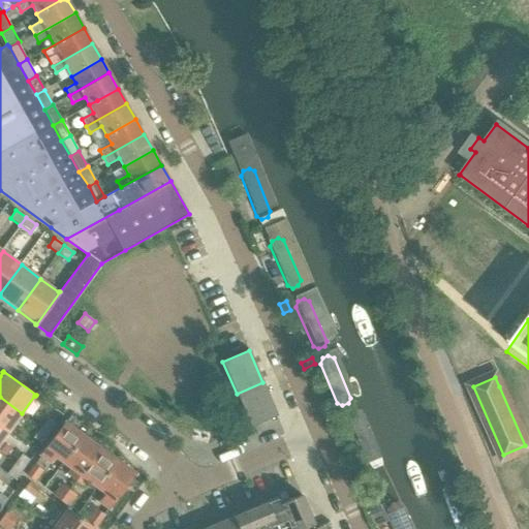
[(262,382),(237,394),(250,426),(277,414),(262,382)]
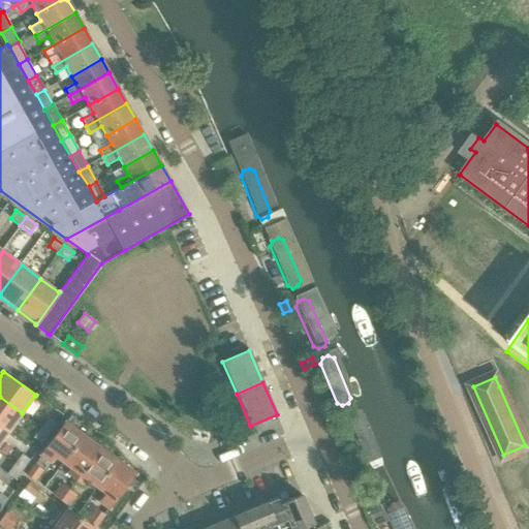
[(0,397),(0,425),(8,431),(22,413),(0,397)]
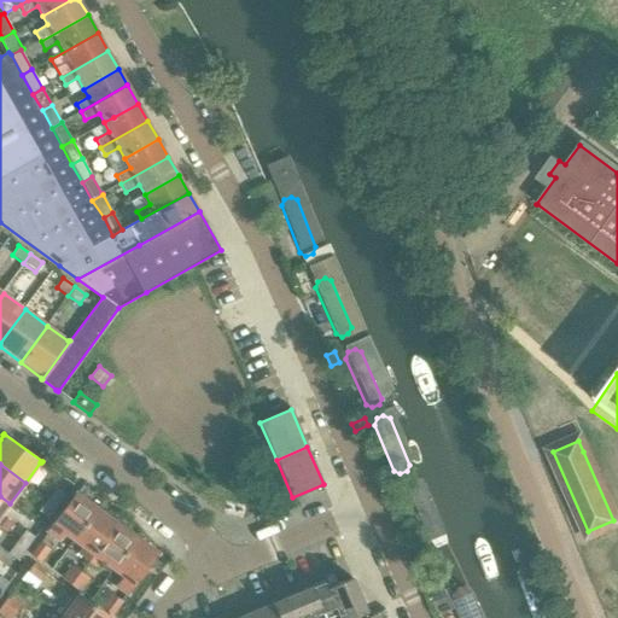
[(424,542),(431,544),(437,541),(439,535),(420,489),(413,487),(407,489),(404,495),(424,542)]
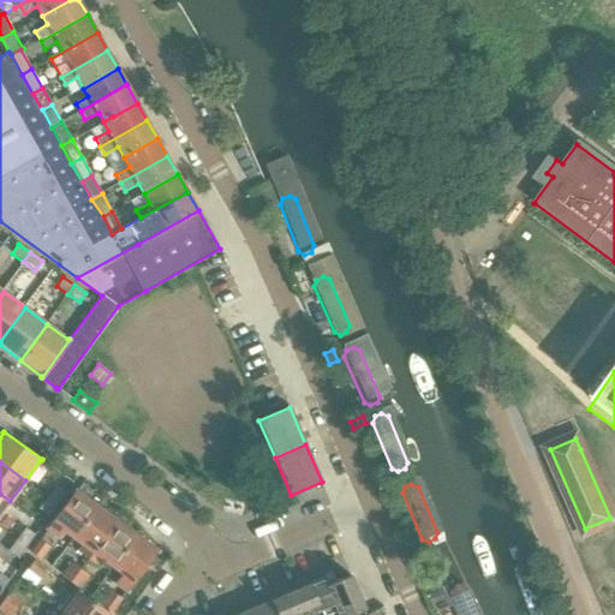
[(55,485),(47,497),(57,505),(65,493),(55,485)]
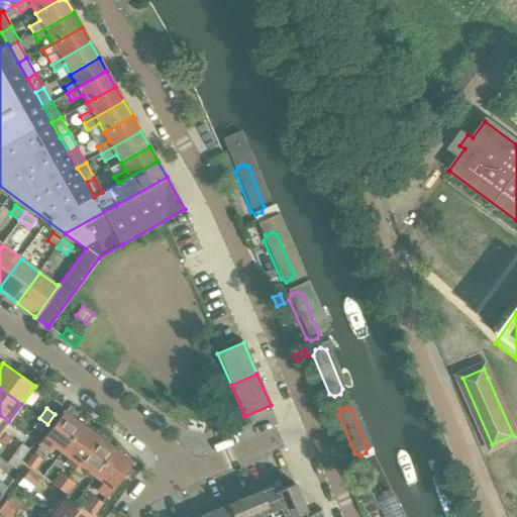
[(48,449),(53,444),(62,451),(80,425),(64,413),(40,444),(47,449),(48,450),(48,449)]
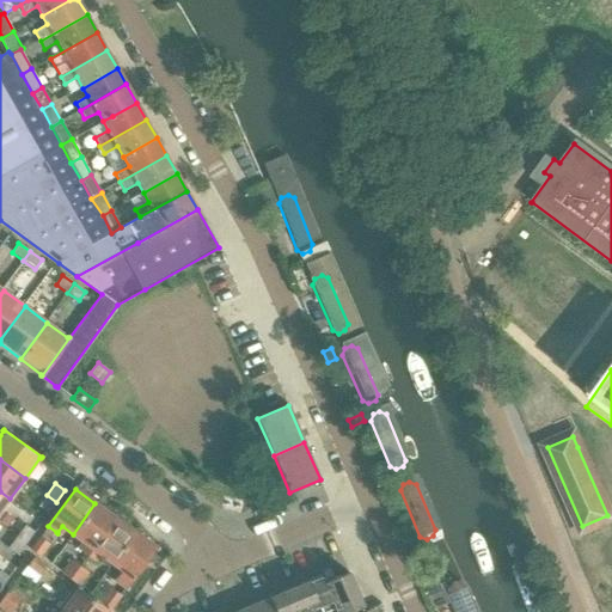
[(56,502),(47,495),(38,506),(48,513),(56,502)]
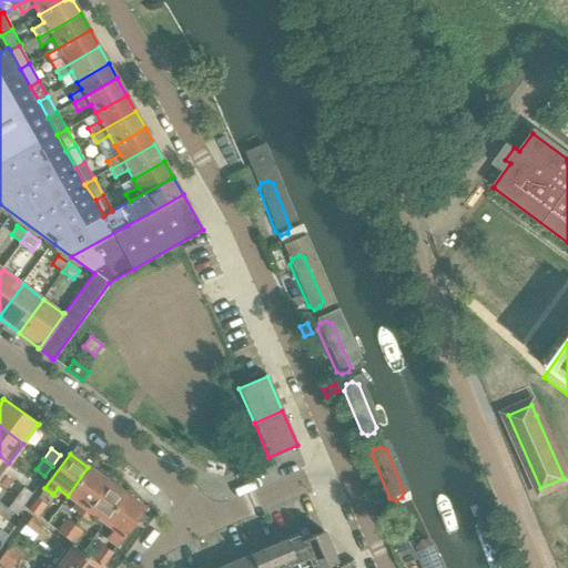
[(73,509),(80,515),(105,480),(88,467),(68,496),(78,503),(73,509)]
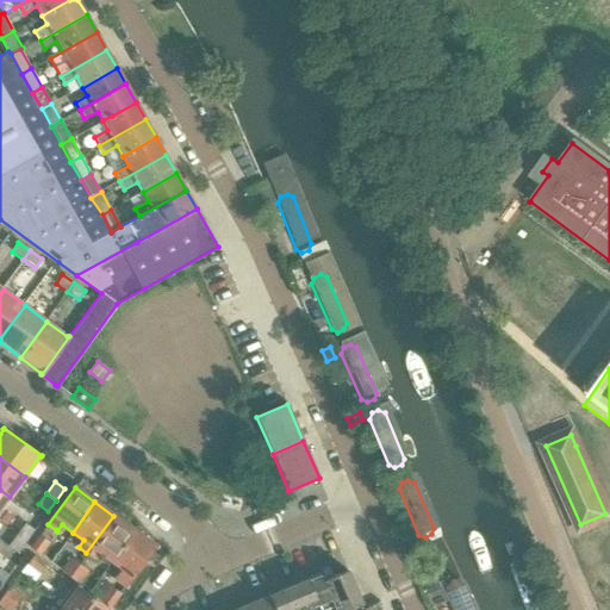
[(104,554),(111,560),(134,530),(113,516),(86,553),(98,561),(104,554)]
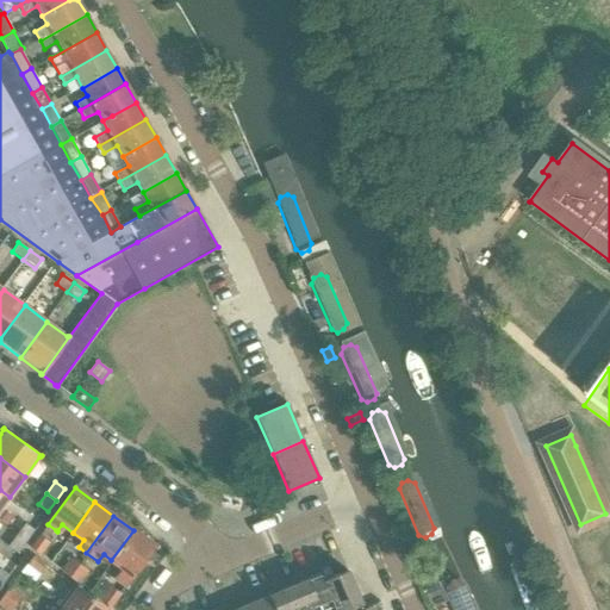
[(25,523),(17,535),(25,541),(33,530),(25,523)]
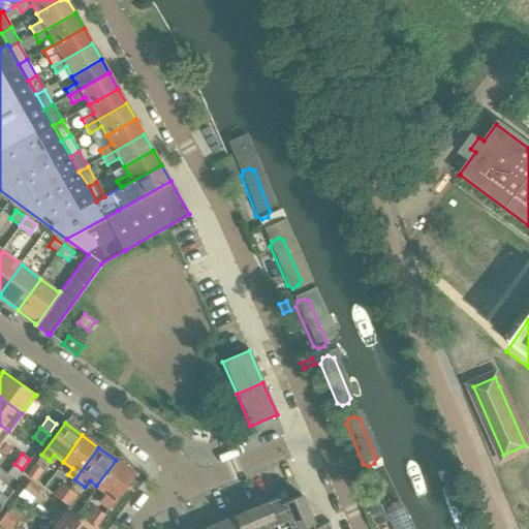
[(116,460),(96,486),(106,493),(100,501),(109,508),(133,473),(116,460)]
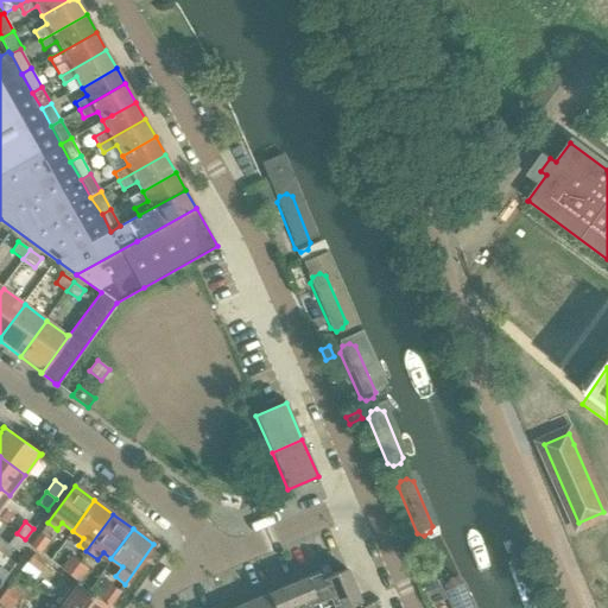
[(40,532),(30,546),(38,552),(49,539),(40,532)]
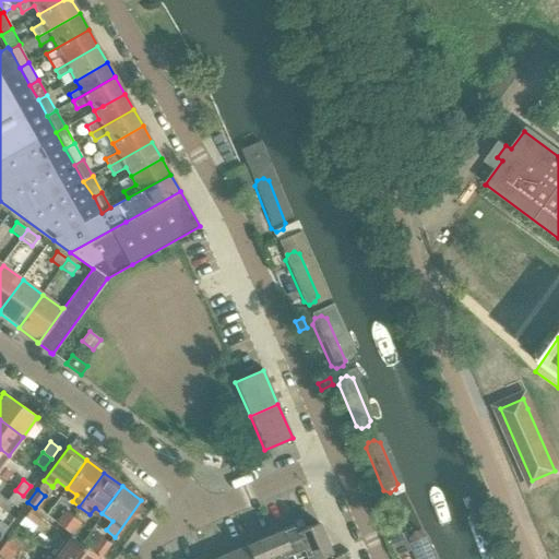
[(23,496),(15,490),(8,500),(15,507),(23,496)]
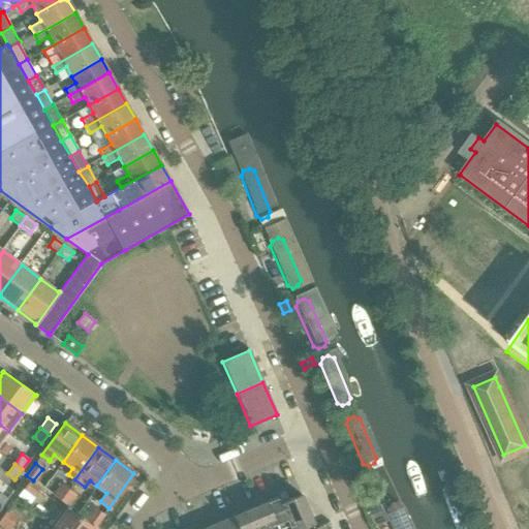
[(23,490),(31,496),(33,498),(39,490),(29,483),(23,490)]
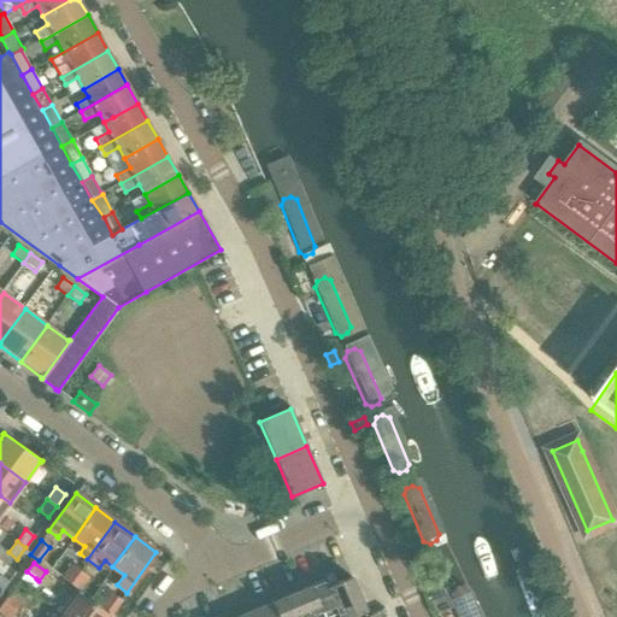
[(62,577),(70,583),(78,571),(71,565),(62,577)]
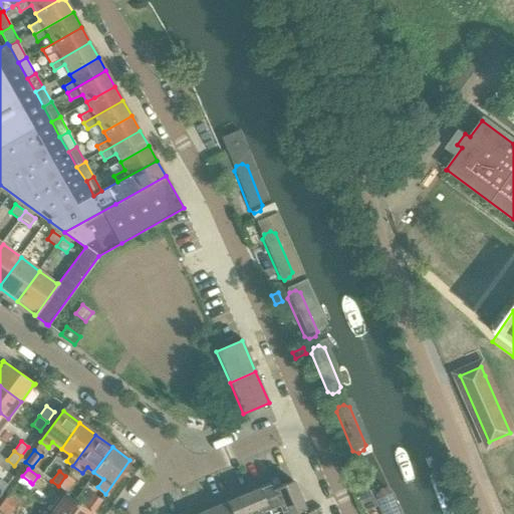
[(65,476),(58,486),(66,492),(73,482),(65,476)]
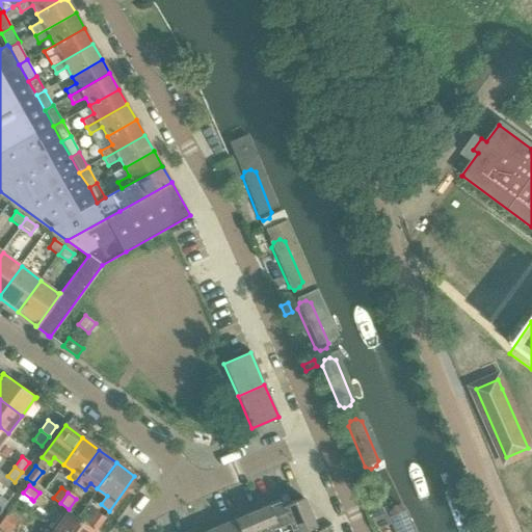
[(331,531),(334,530),(331,525),(322,528),(322,527),(316,530),(302,497),(290,503),(286,494),(280,497),(281,499),(267,504),(277,528),(288,523),(291,531),(331,531)]
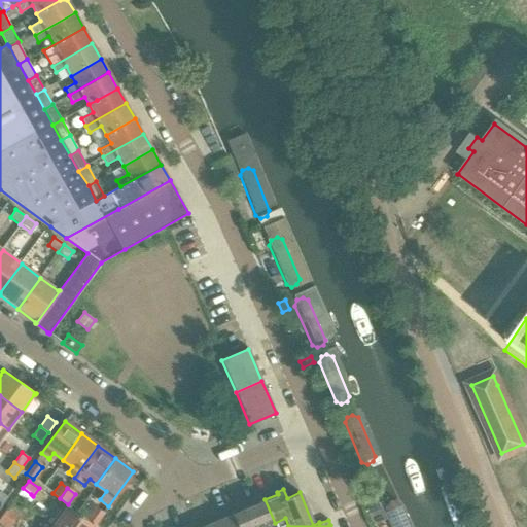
[(264,526),(275,523),(265,499),(264,500),(265,501),(234,514),(235,516),(234,516),(238,526),(264,526)]
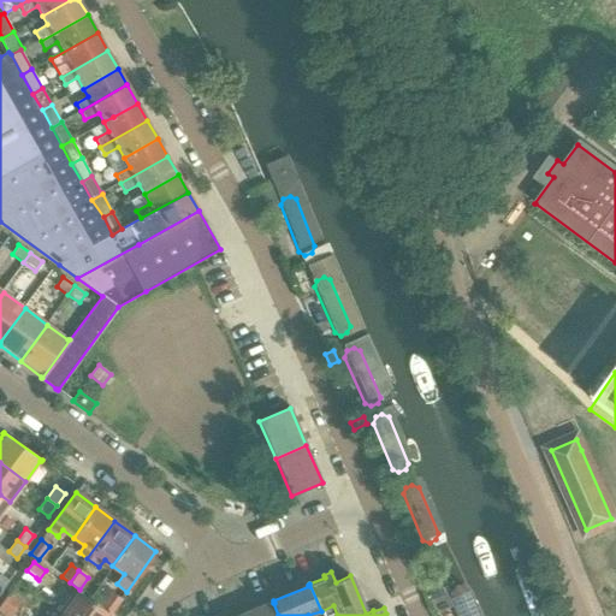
[(102,606),(111,612),(120,599),(100,586),(93,597),(104,605),(102,606)]
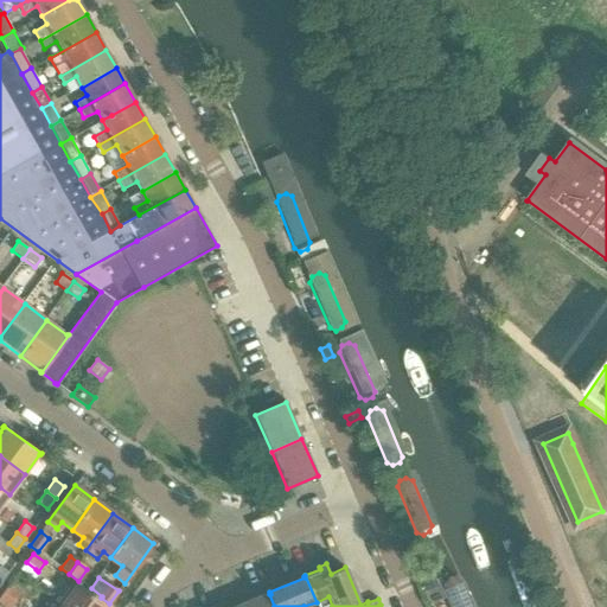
[(58,604),(62,606),(63,606),(106,606),(107,606),(74,582),(58,604)]
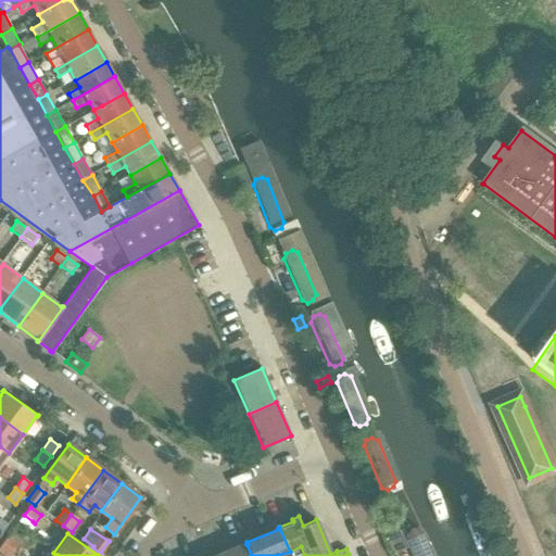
[(9,534),(2,543),(14,551),(20,543),(9,534)]
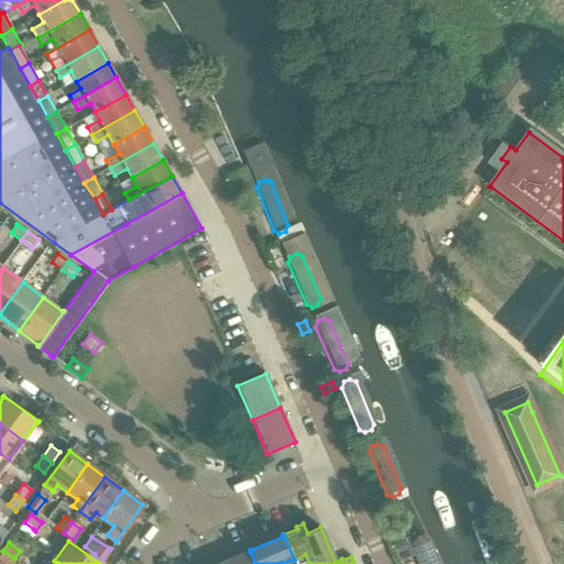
[(416,563),(434,563),(427,550),(422,546),(416,550),(413,555),(416,563)]
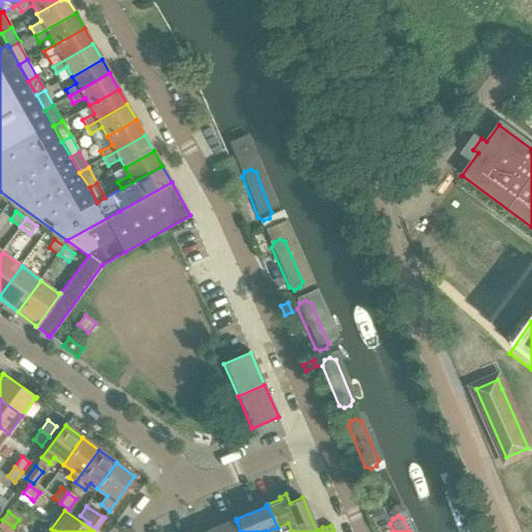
[(216,531),(240,531),(236,521),(237,521),(236,519),(215,528),(216,531)]
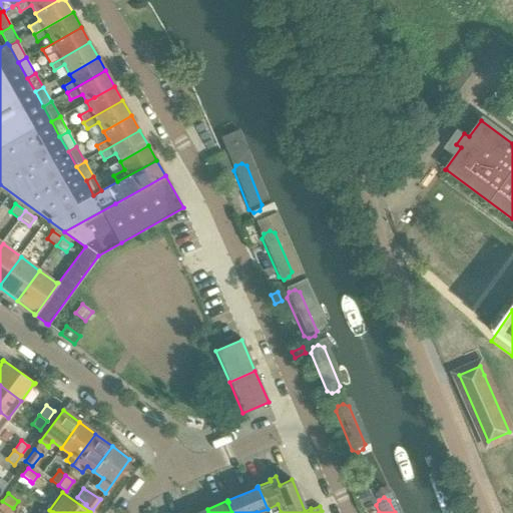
[(0,503),(0,511),(2,512),(9,512),(13,508),(2,501),(0,503)]
